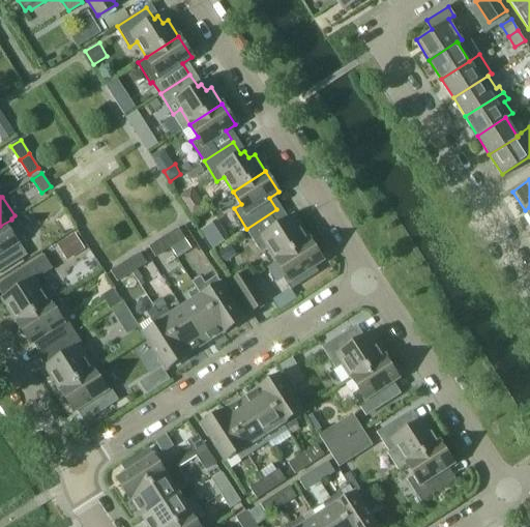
[(276,259),(308,238),(298,222),(292,225),(288,218),(284,221),(276,209),(246,229),(260,249),(267,244),(276,259)]
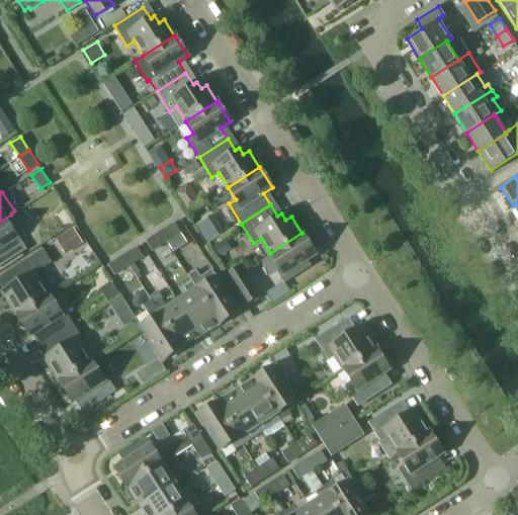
[(16,222),(11,215),(0,221),(0,264),(26,248),(18,236),(16,237),(9,226),(16,222)]
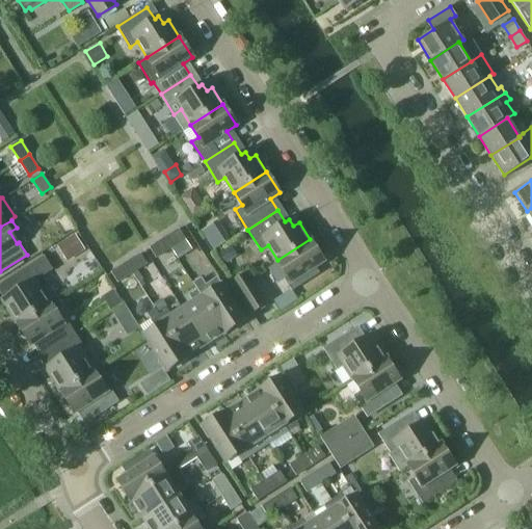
[(164,238),(170,247),(185,238),(179,229),(164,238)]
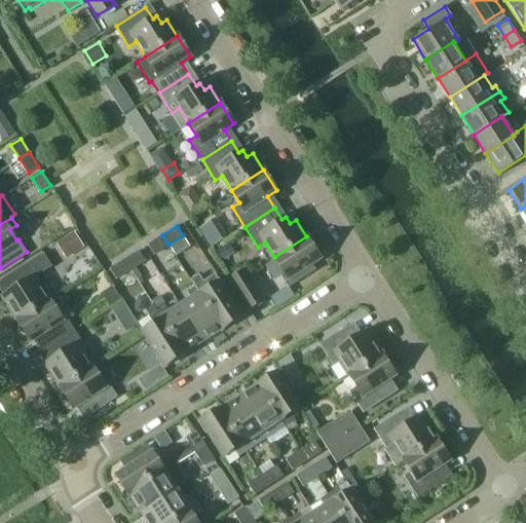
[(74,229),(63,236),(72,253),(84,246),(74,229)]
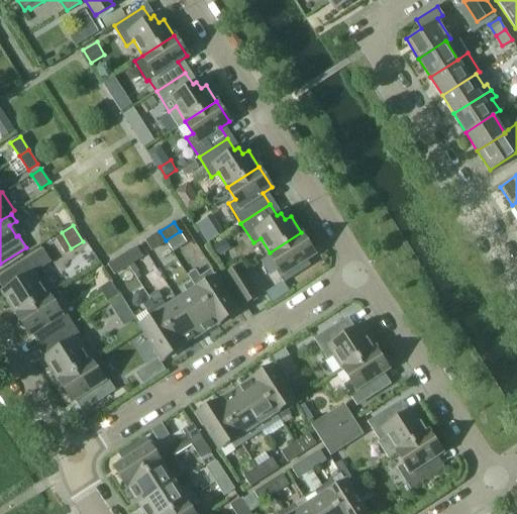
[(152,249),(166,240),(160,231),(146,239),(152,249)]
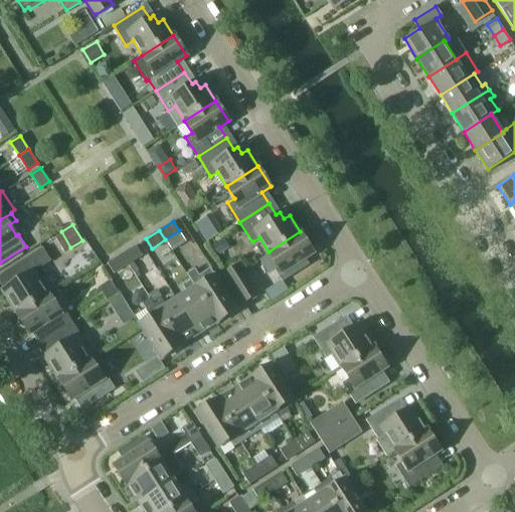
[(313,252),(300,231),(269,251),(280,269),(277,271),(283,280),(308,263),(305,258),(313,252)]
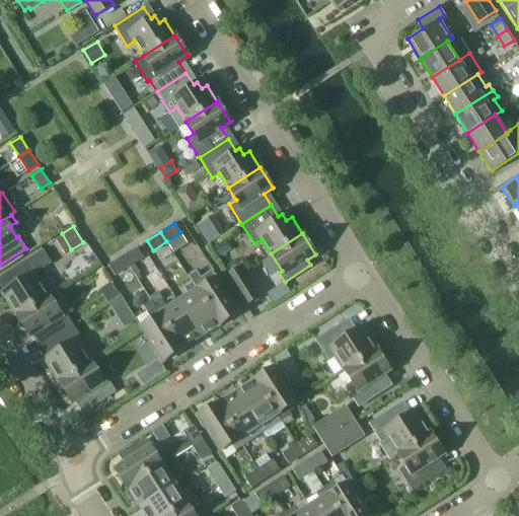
[(210,245),(217,256),(231,247),(224,236),(210,245)]
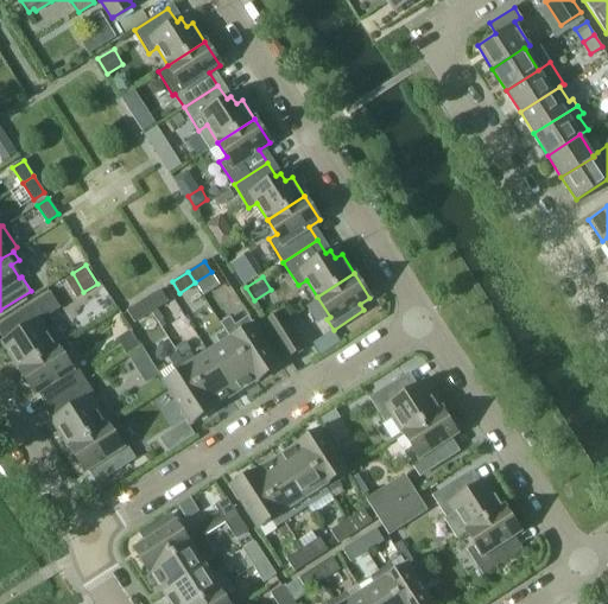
[(144,299),(151,311),(168,300),(160,290),(144,299)]
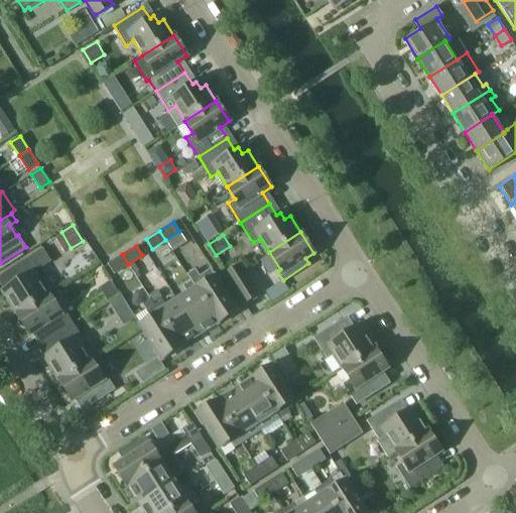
[(18,313),(56,288),(50,280),(43,285),(34,271),(51,260),(43,248),(2,275),(9,286),(8,287),(12,293),(7,297),(18,313)]
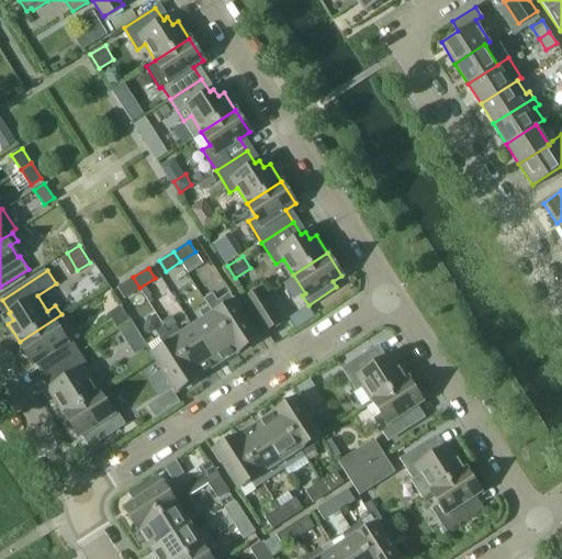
[(96,270),(77,282),(85,293),(102,281),(96,270)]
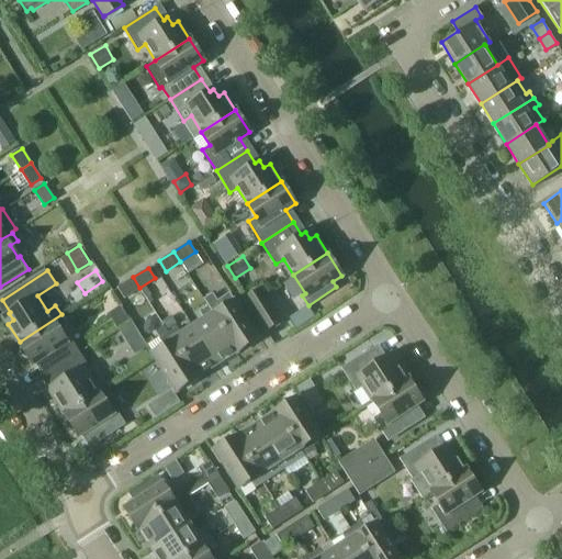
[(125,297),(139,288),(133,277),(119,287),(125,297)]
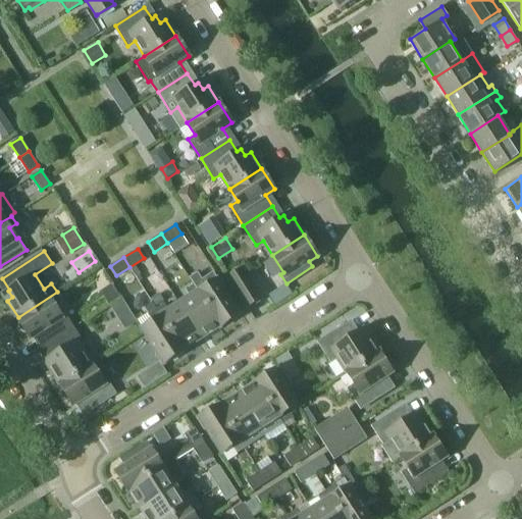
[(240,266),(226,274),(244,301),(247,306),(260,298),(257,293),(240,266)]
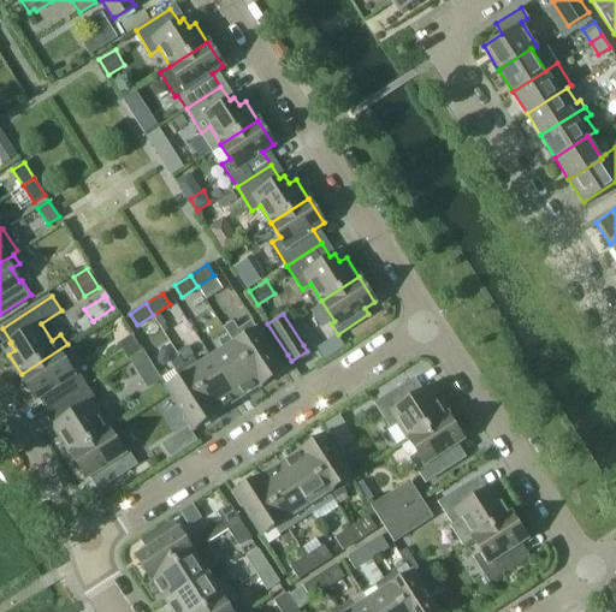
[(232,321),(224,326),(230,334),(261,384),(276,373),(277,374),(285,368),(277,356),(276,357),(252,320),(238,330),(232,321)]
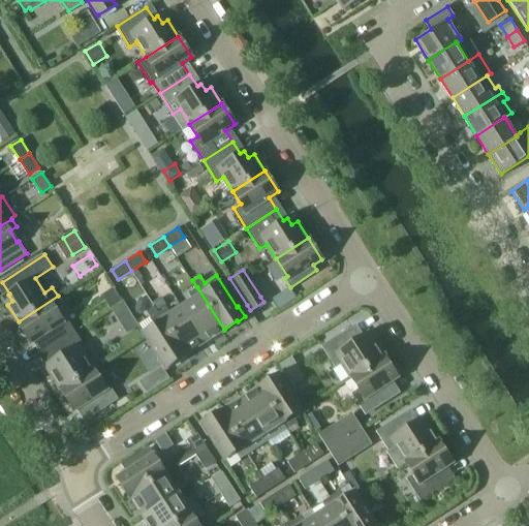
[(109,306),(120,300),(121,299),(113,286),(112,286),(101,294),(109,306)]
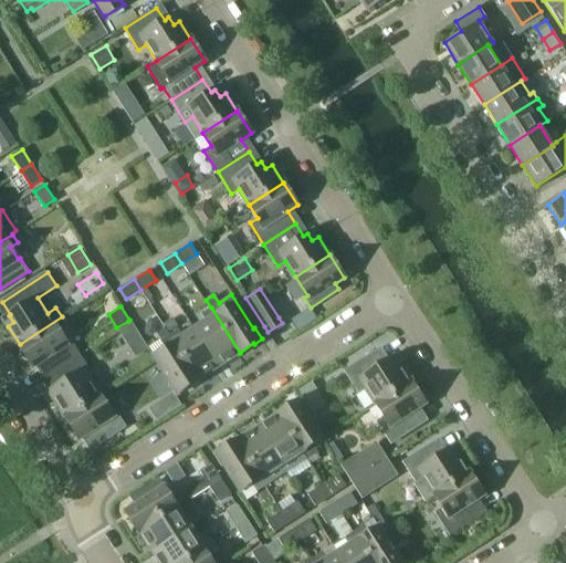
[(239,353),(240,353),(211,308),(202,313),(208,321),(195,329),(218,364),(238,352),(239,353)]
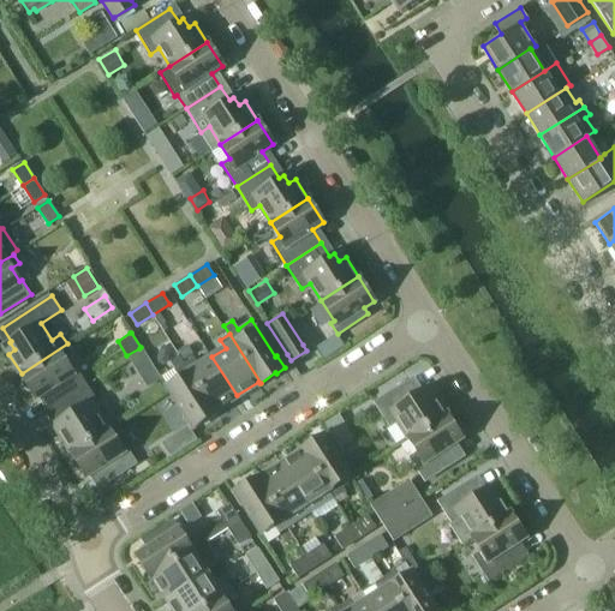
[(53,406),(87,384),(77,370),(73,372),(65,359),(73,353),(67,343),(22,373),(24,378),(22,382),(23,385),(24,389),(29,390),(33,391),(37,397),(45,393),(53,406)]
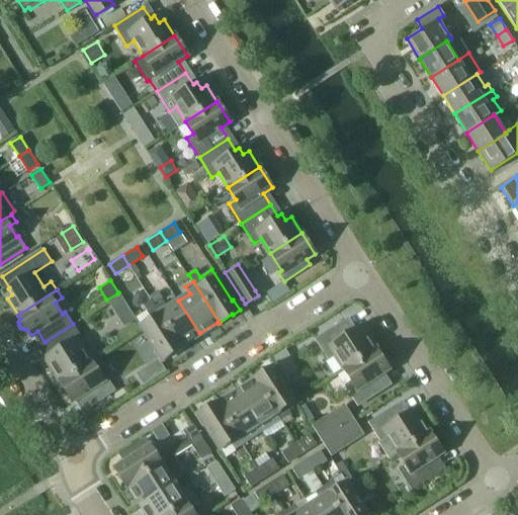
[(121,295),(109,303),(114,311),(126,303),(121,295)]
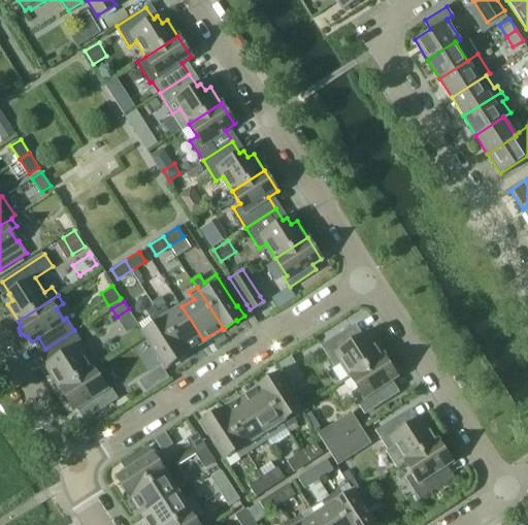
[(203,339),(182,306),(170,314),(166,306),(159,312),(186,354),(186,353),(186,352),(203,339)]
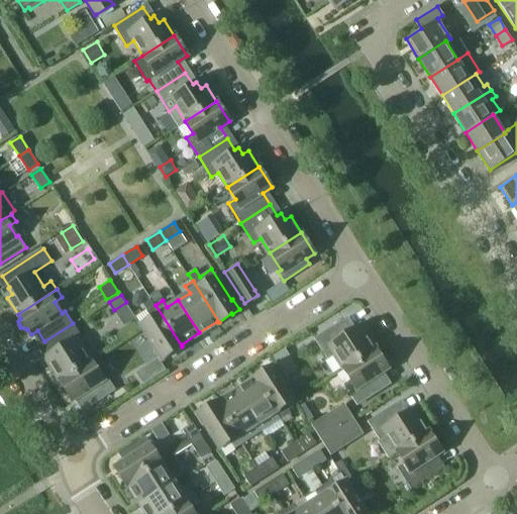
[(169,354),(182,346),(156,305),(147,310),(152,317),(140,324),(157,348),(154,349),(162,360),(169,354)]
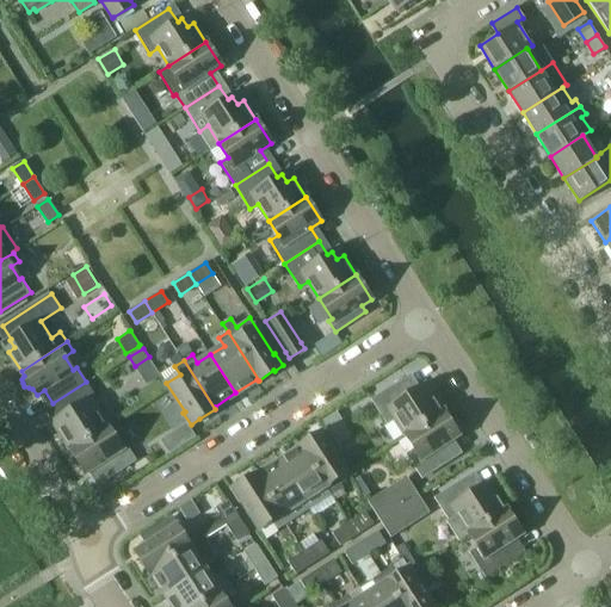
[(394,417),(405,434),(443,410),(431,391),(425,395),(419,386),(415,390),(406,376),(372,398),(387,422),(394,417)]
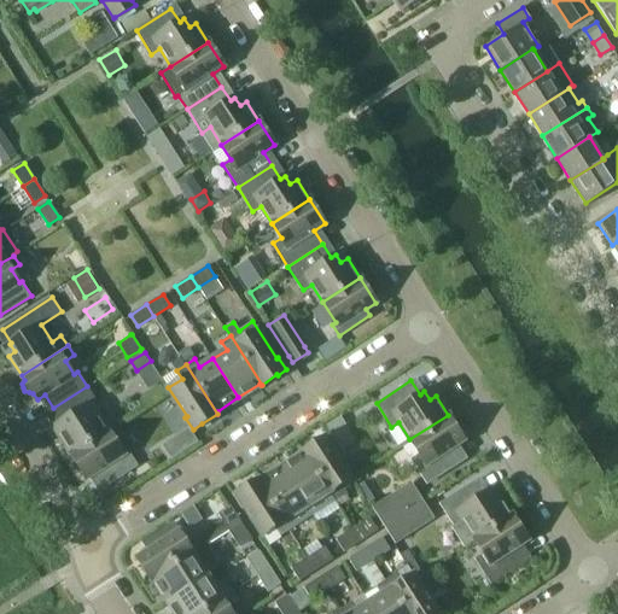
[(73,454),(118,424),(111,414),(103,420),(83,390),(88,386),(87,386),(53,408),(62,421),(60,422),(65,430),(59,434),(73,454)]
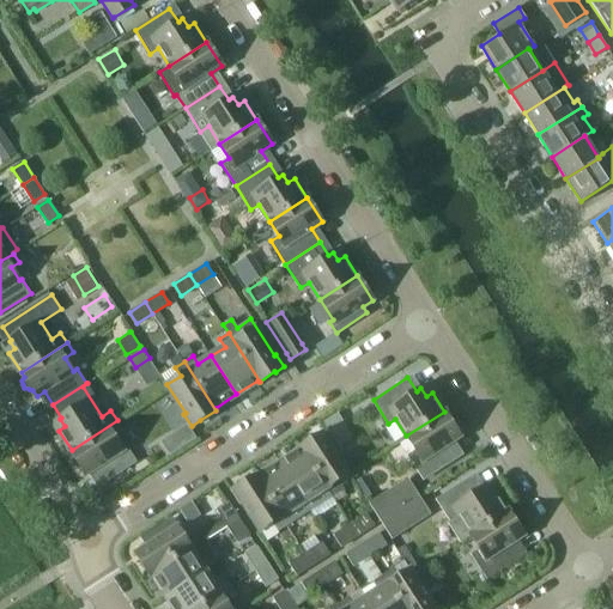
[(337,412),(323,420),(331,432),(345,424),(337,412)]
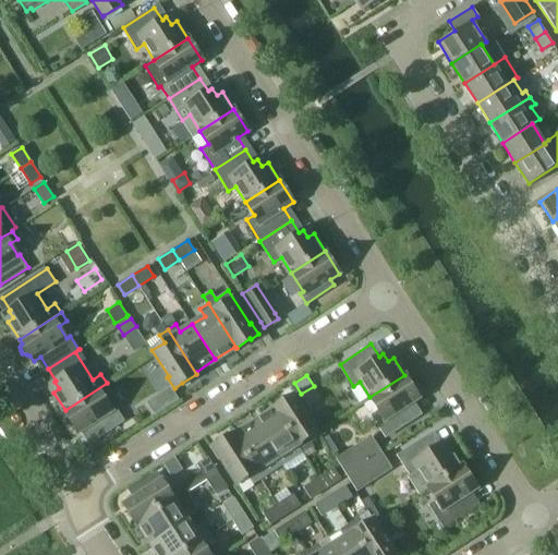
[(419,397),(404,375),(370,397),(377,409),(371,413),(386,435),(416,415),(409,403),(419,397)]
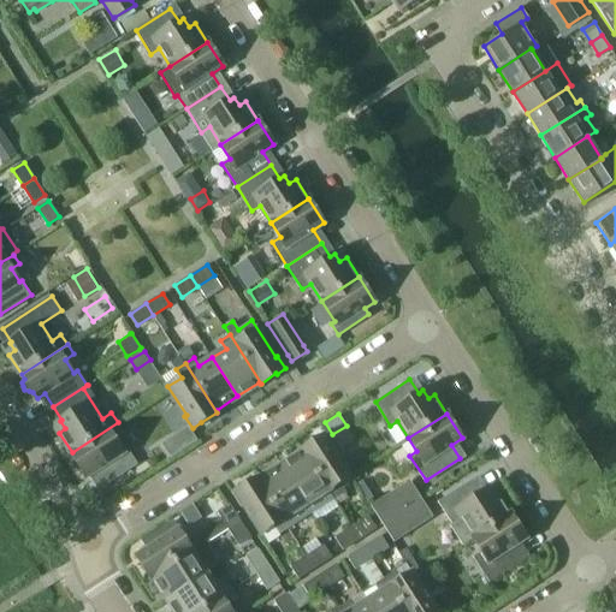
[(124,432),(118,422),(72,452),(75,457),(72,461),(73,464),(76,468),(80,470),(83,470),(87,476),(104,485),(137,463),(128,449),(124,451),(114,438),(124,432)]
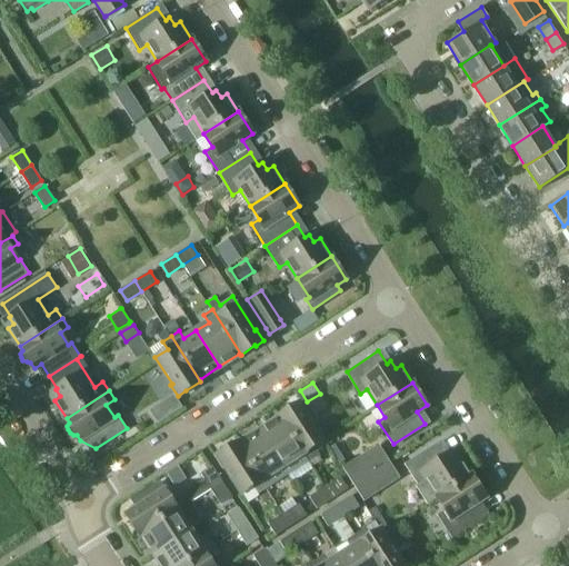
[(279,415),(308,459),(317,455),(311,447),(323,439),(307,413),(309,411),(301,400),(293,405),(293,406),(279,415)]
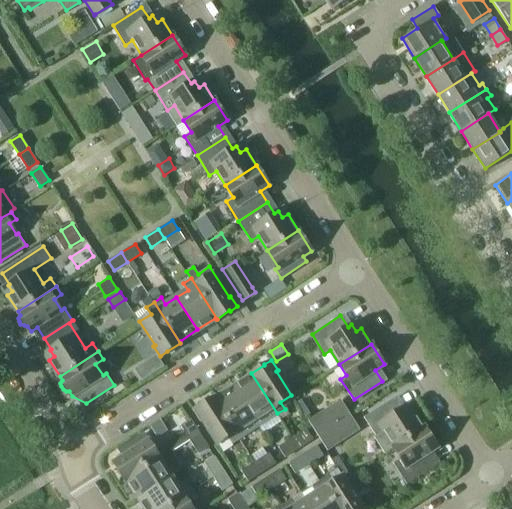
[(270,418),(277,413),(251,373),(251,374),(251,375),(234,386),(255,418),(266,411),(270,418)]
